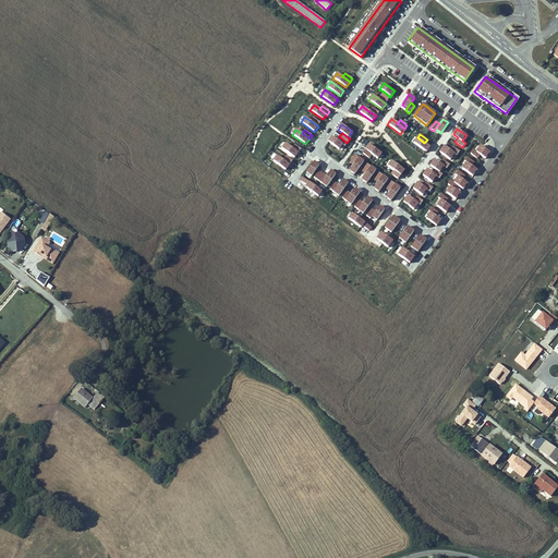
[(337,140),(332,136),(328,142),(339,149),(342,144),(337,140)]
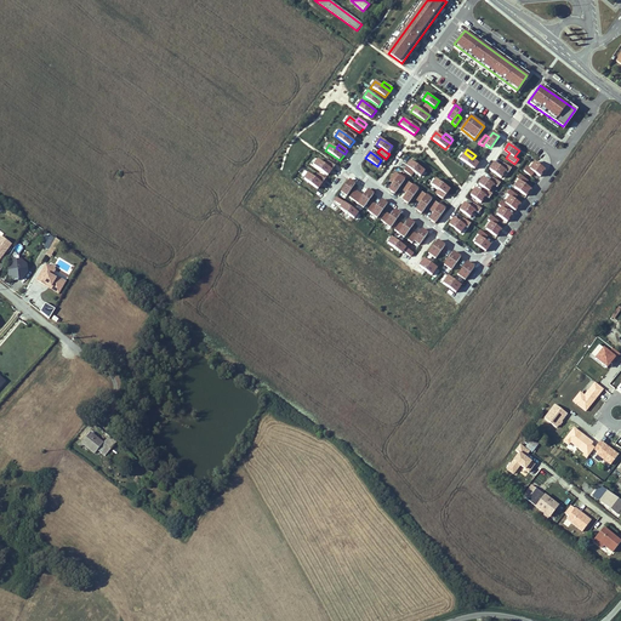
[(377,152),(375,155),(381,160),(383,163),(386,159),(377,152)]
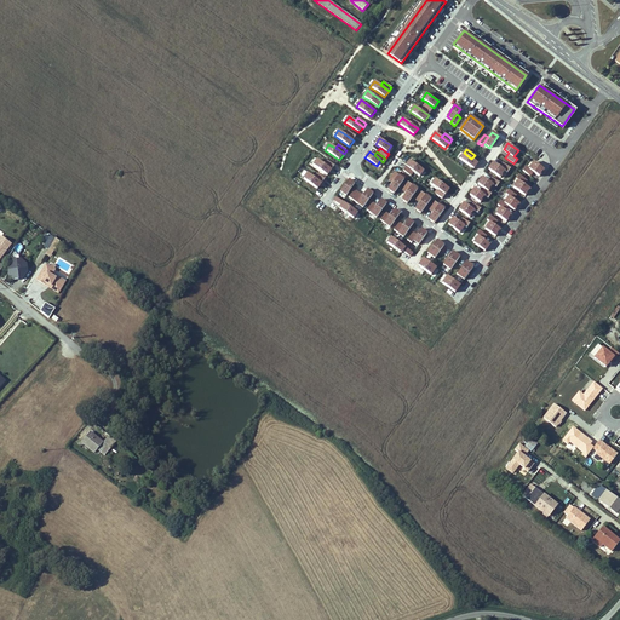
[(471,159),(464,153),(459,159),(474,170),(478,164),(471,159)]
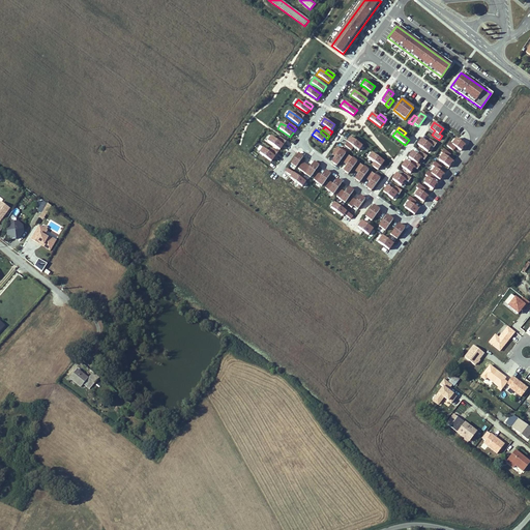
[(276,141),(271,137),(267,142),(281,150),(284,145),(276,141)]
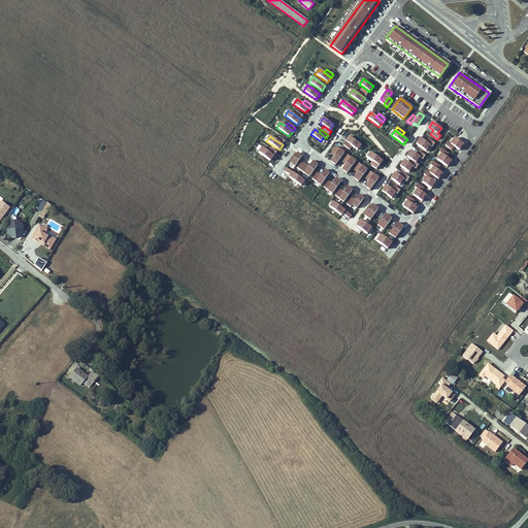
[(349,136),(345,141),(353,146),(358,151),(361,145),(349,136)]
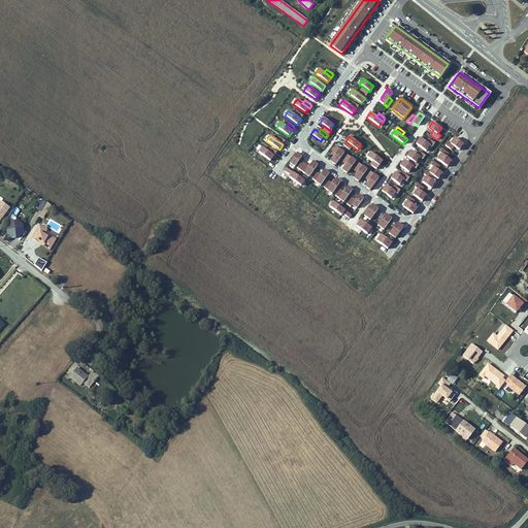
[(428,138),(426,141),(421,137),(416,143),(427,151),(431,145),(432,146),(435,142),(428,138)]
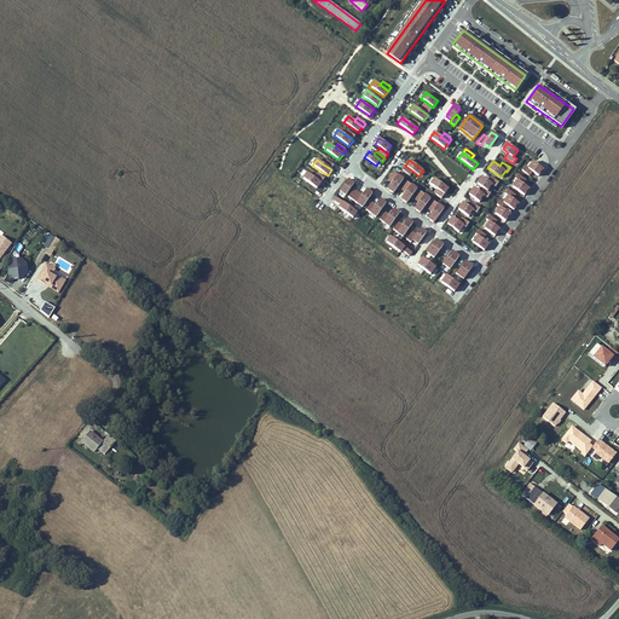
[(528,167),(526,166),(522,171),(530,175),(533,171),(539,175),(544,168),(533,161),(528,167)]
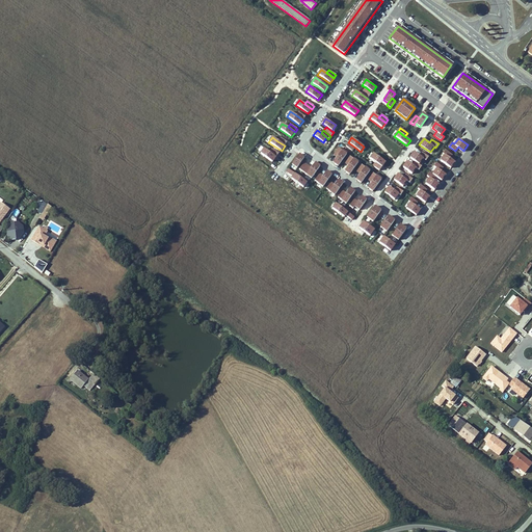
[(355,148),(348,142),(345,147),(352,152),(355,148)]
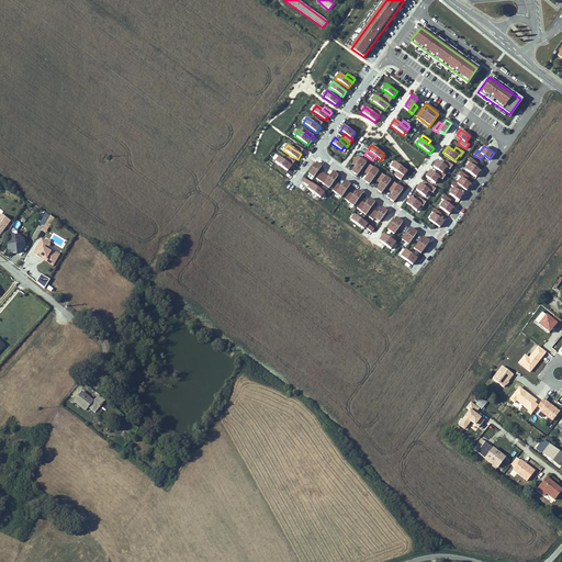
[(356,166),(361,158),(358,156),(352,164),(356,166)]
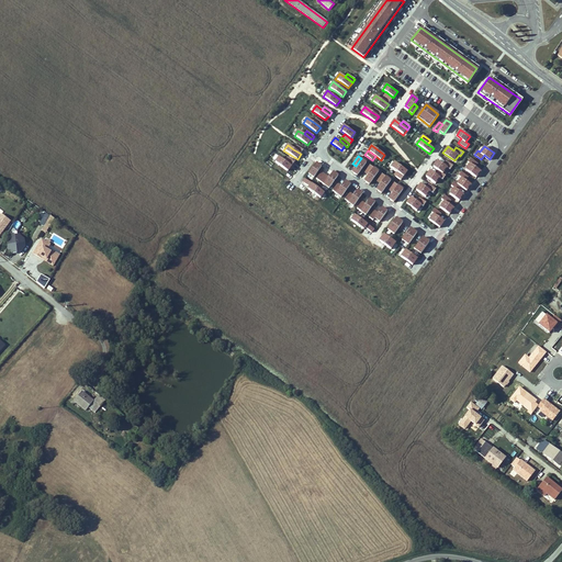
[(284,161),(279,157),(274,163),(289,171),(292,167),(284,161)]
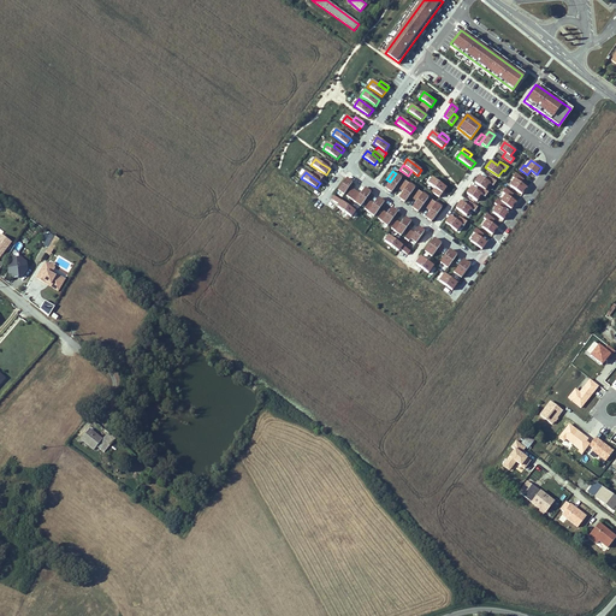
[(314,172),(312,177),(320,183),(323,178),(314,172)]
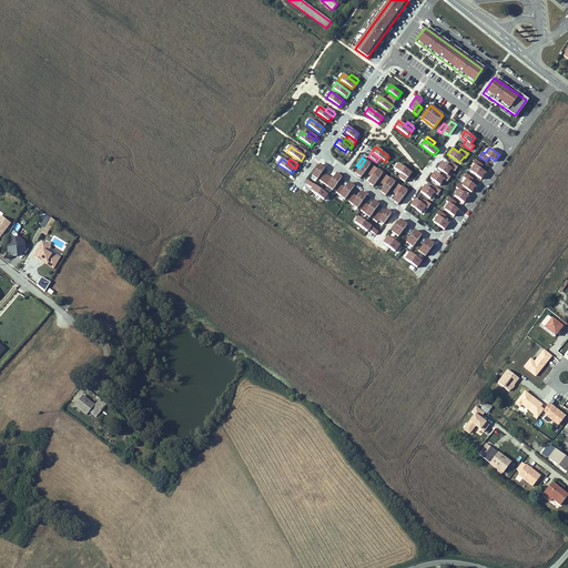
[(359,168),(355,173),(361,178),(371,164),(365,160),(359,168)]
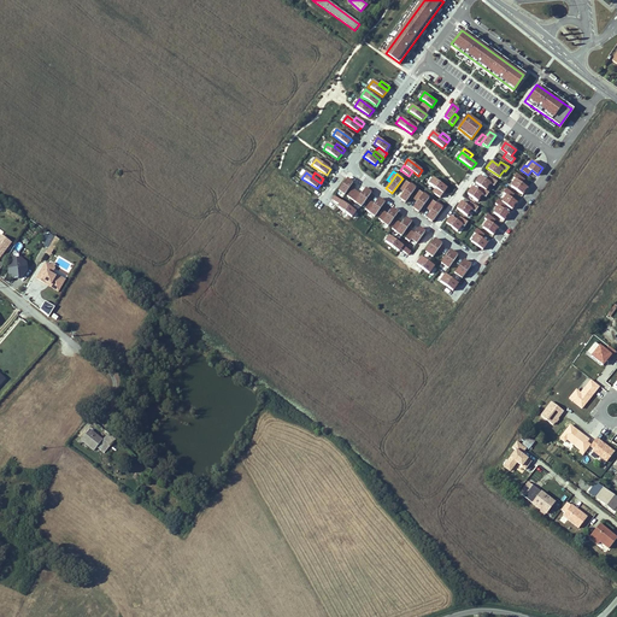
[(528,187),(522,183),(526,178),(517,174),(513,177),(516,178),(511,186),(523,194),(528,187)]
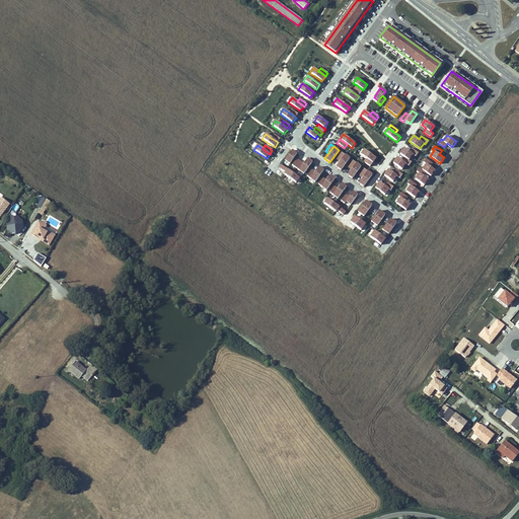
[(412,148),(410,151),(404,147),(399,153),(404,157),(410,161),(414,155),(416,156),(418,152),(412,148)]
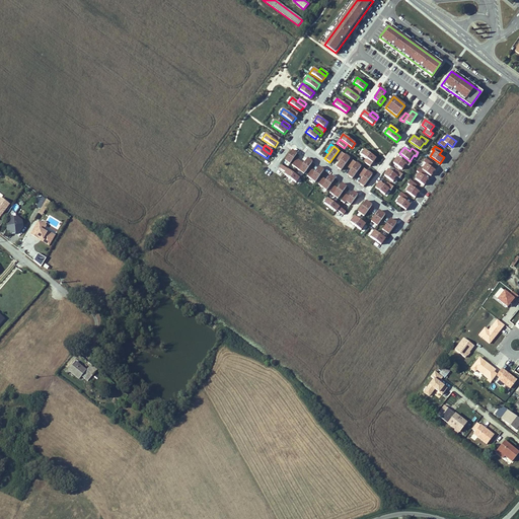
[(365,149),(361,154),(366,158),(373,163),(377,158),(365,149)]
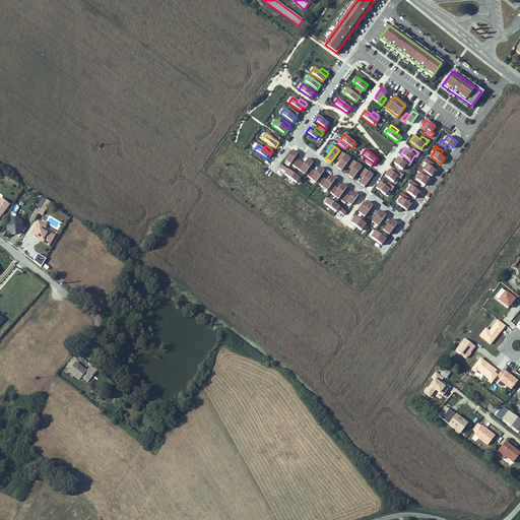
[(289,165),(298,154),(293,150),(284,160),(289,165)]
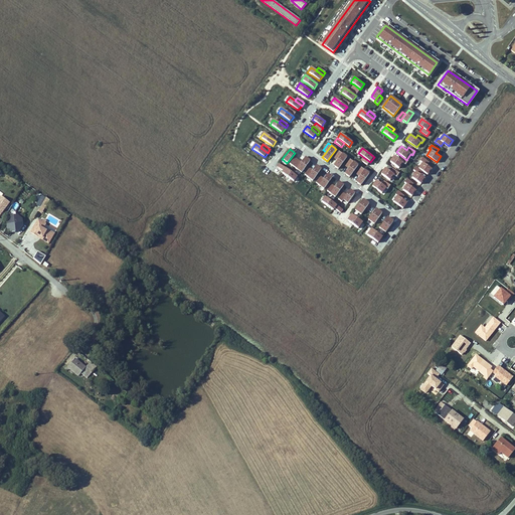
[(334,158),(337,160),(342,153),(339,151),(334,158)]
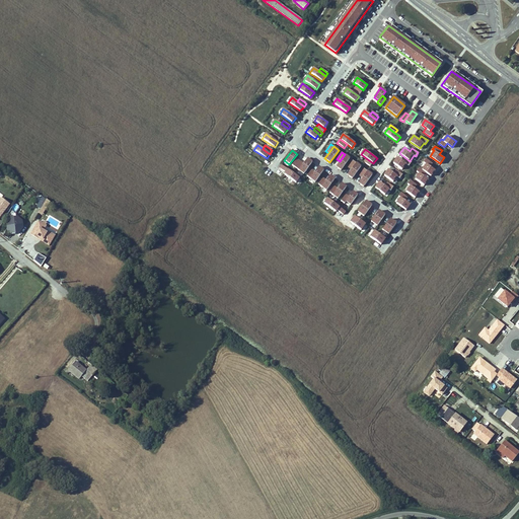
[(340,161),(337,167),(341,170),(350,158),(345,154),(340,161)]
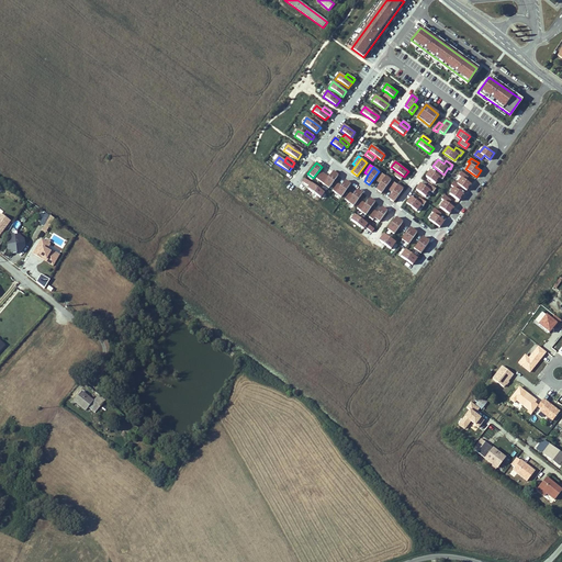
[(334,170),(329,177),(322,171),(316,179),(328,188),(338,175),(334,170)]
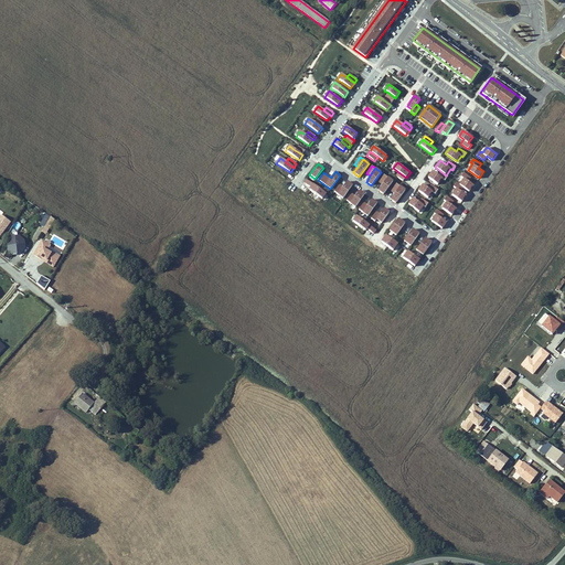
[(440,171),(438,174),(433,171),(428,178),(439,185),(444,179),(445,180),(448,176),(446,176),(440,171)]
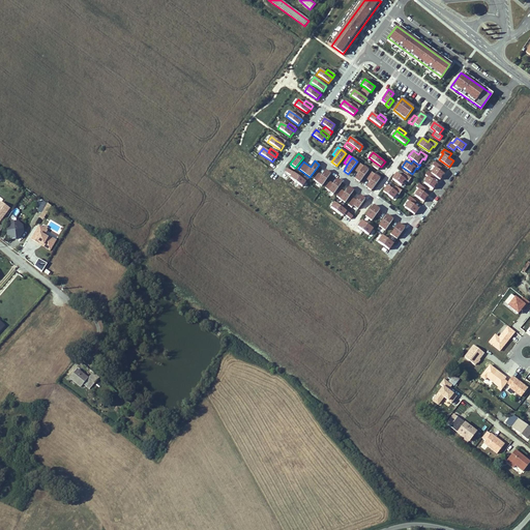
[(379,170),(381,167),(374,162),(372,166),(379,170)]
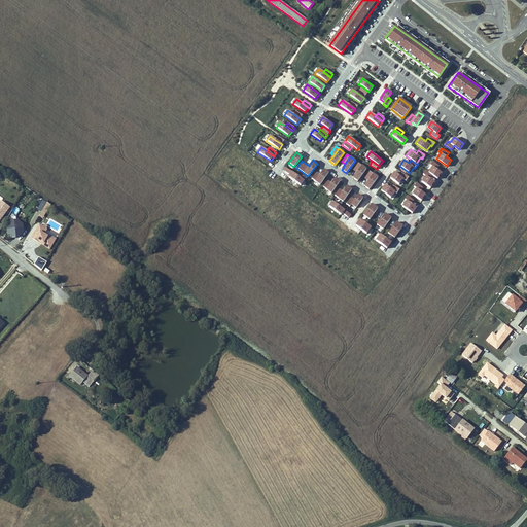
[(442,173),(436,170),(440,166),(432,161),(430,165),(431,166),(427,171),(432,175),(437,179),(442,173)]
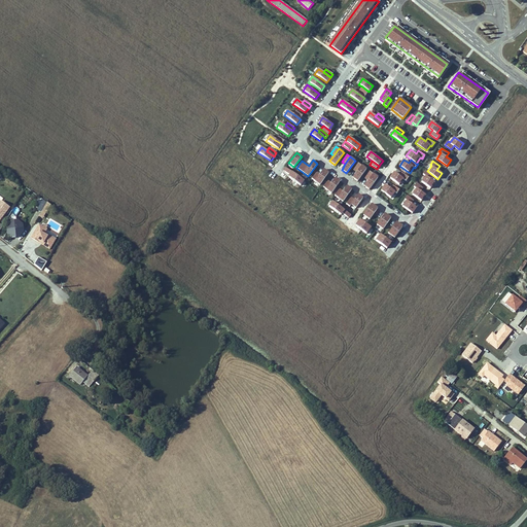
[(358,163),(353,170),(357,172),(362,165),(358,163)]
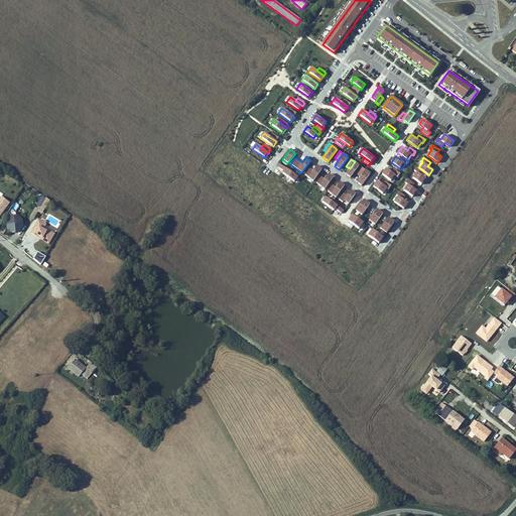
[(350,168),(346,174),(351,177),(359,165),(355,161),(350,168)]
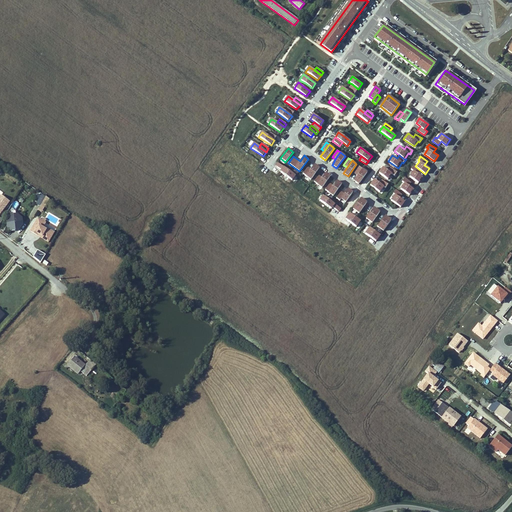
[(275,165),(281,170),(280,171),(292,180),(296,175),(277,162),(275,165)]
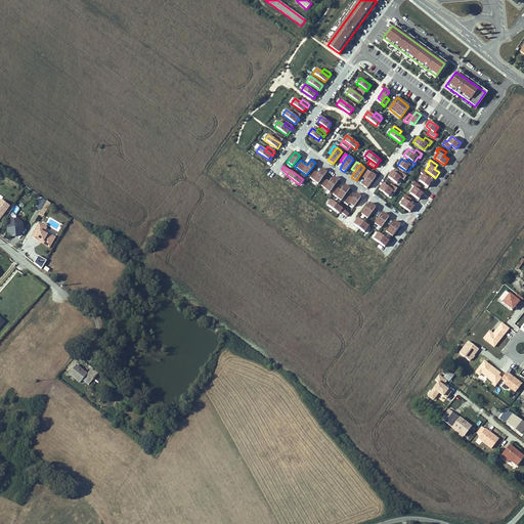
[(322,168),(318,173),(315,171),(310,178),(318,183),(328,171),(322,168)]
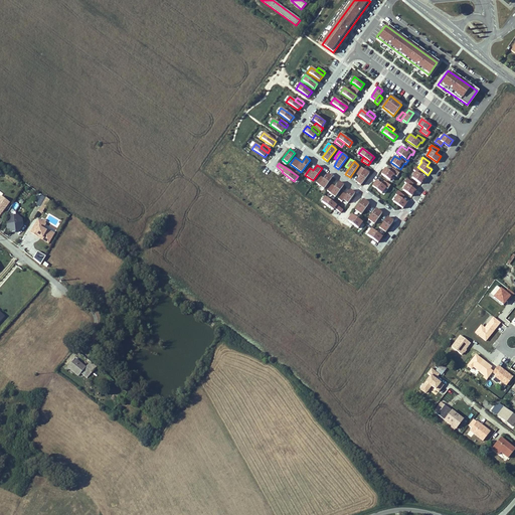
[(425,178),(420,175),(422,171),(417,167),(416,166),(413,170),(415,171),(411,177),(421,184),(425,178)]
